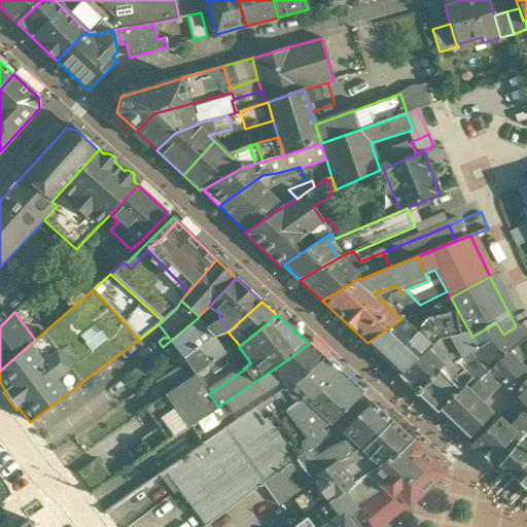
[(367,343),(367,344),(388,363),(399,375),(426,350),(427,351),(438,340),(450,337),(457,335),(453,315),(434,319),(426,328),(426,329),(420,337),(401,319),(367,343)]
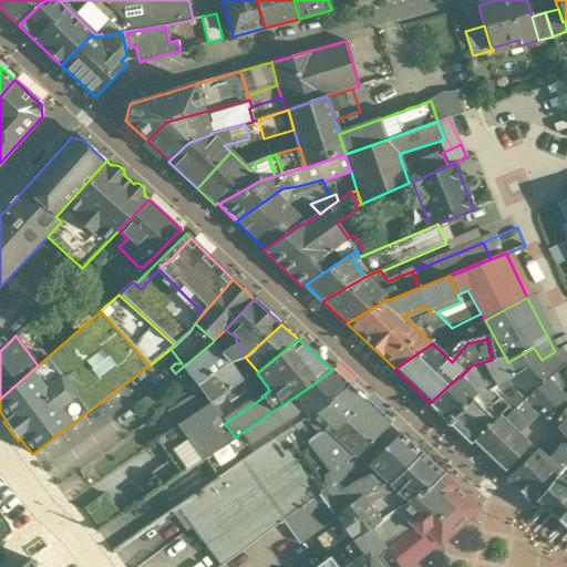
[(213,342),(185,366),(185,364),(183,367),(197,384),(230,362),(223,353),(213,342)]
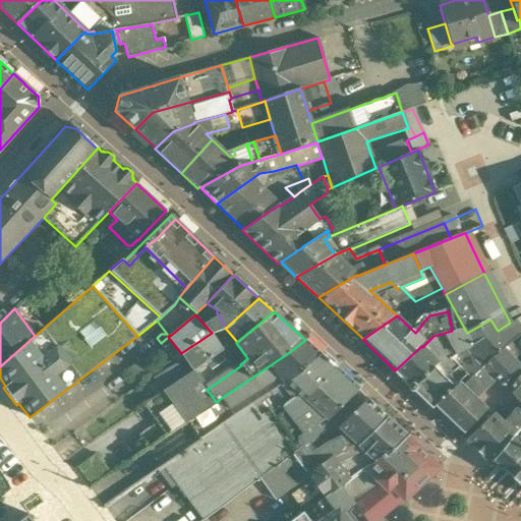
[(219,315),(205,325),(212,333),(225,328),(226,328),(220,317),(221,316),(219,315)]
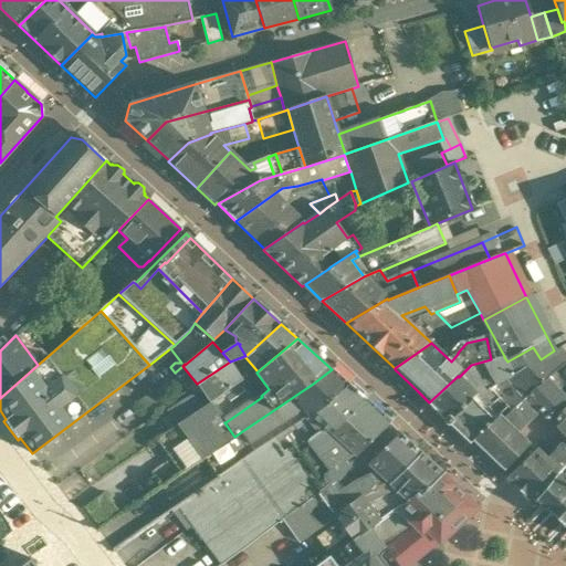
[(533,347),(507,362),(504,357),(504,356),(491,359),(483,362),(496,385),(505,380),(520,394),(524,399),(545,380),(553,374),(565,362),(565,355),(559,348),(557,349),(557,348),(554,350),(541,359),(533,347)]
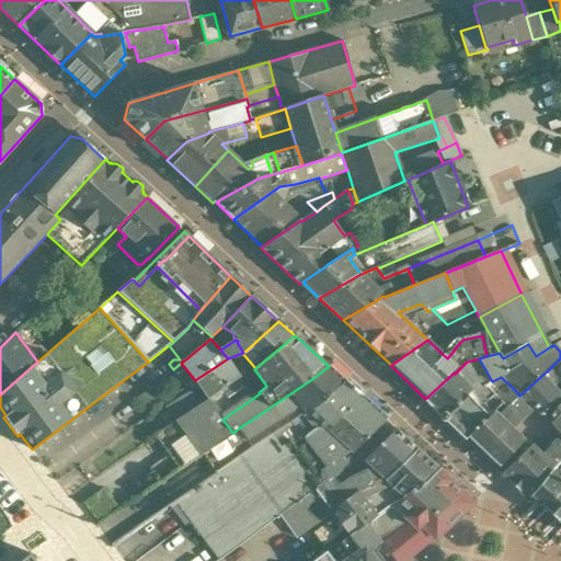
[(228,358),(195,380),(207,399),(209,398),(239,377),(228,358)]
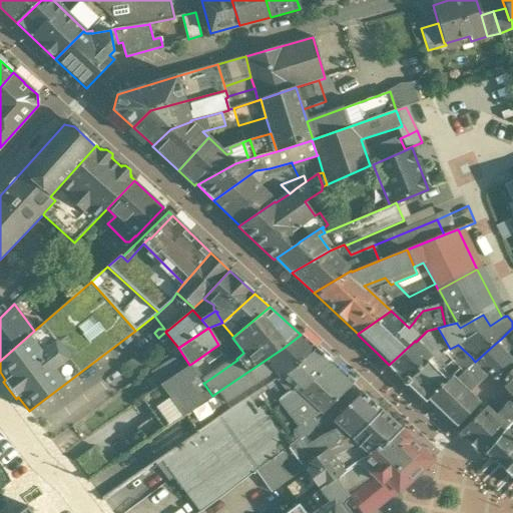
[(284,348),(219,391),(226,402),(269,376),(272,369),(281,377),(281,378),(282,377),(293,368),(316,348),(301,335),(284,348)]
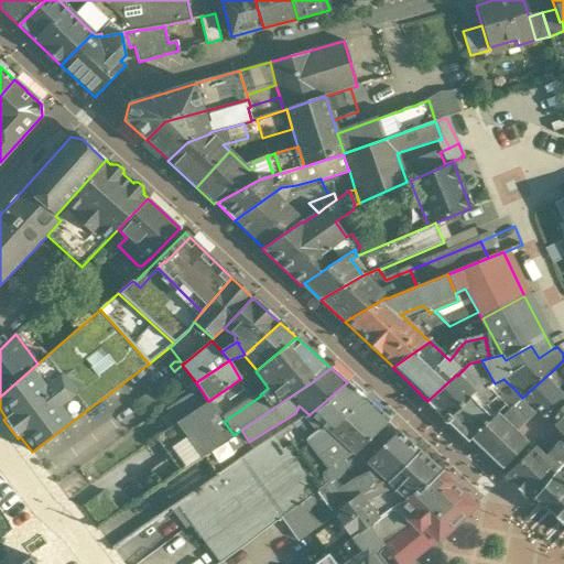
[(445,421),(488,389),(479,375),(463,382),(457,376),(456,375),(427,401),(426,402),(445,421)]
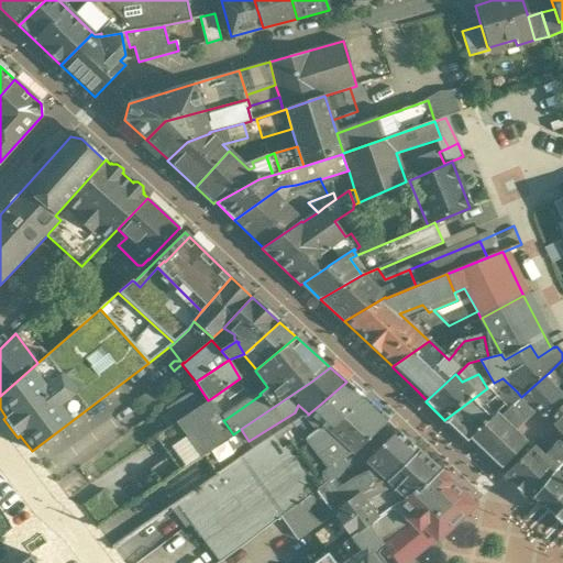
[(562,400),(542,378),(521,397),(508,408),(503,404),(489,417),(466,441),(493,466),(522,438),(515,430),(536,409),(548,421),(562,403),(562,400)]
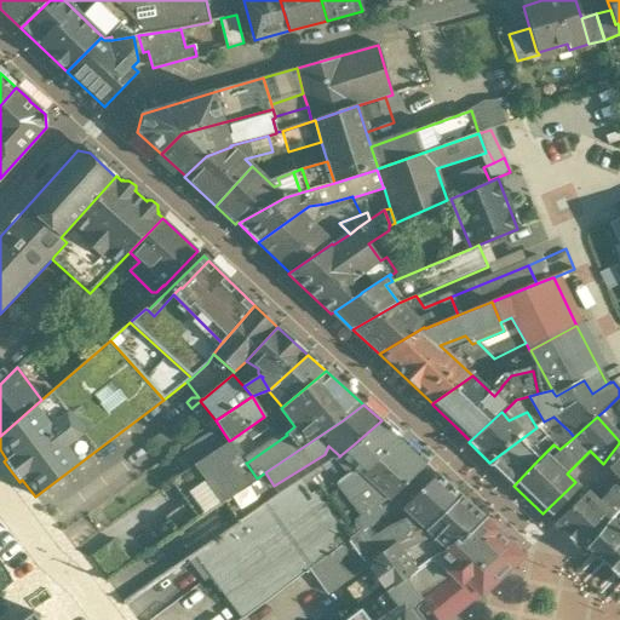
[(354,445),(340,455),(339,457),(339,455),(302,480),(299,481),(311,495),(322,488),(325,492),(328,497),(340,488),(337,483),(350,472),(362,475),(400,437),(382,420),(354,445)]
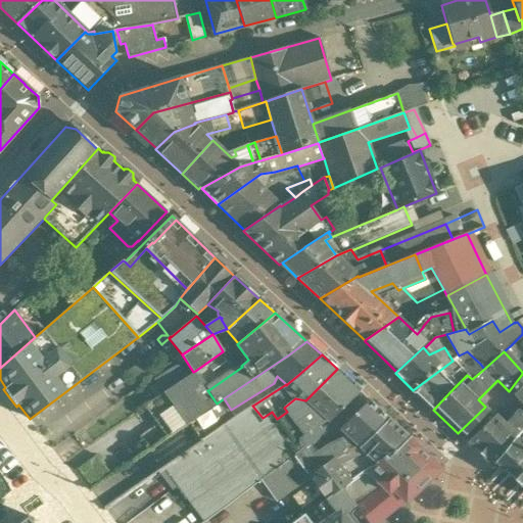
[(453,361),(413,390),(433,410),(455,387),(446,380),(460,368),(453,361)]
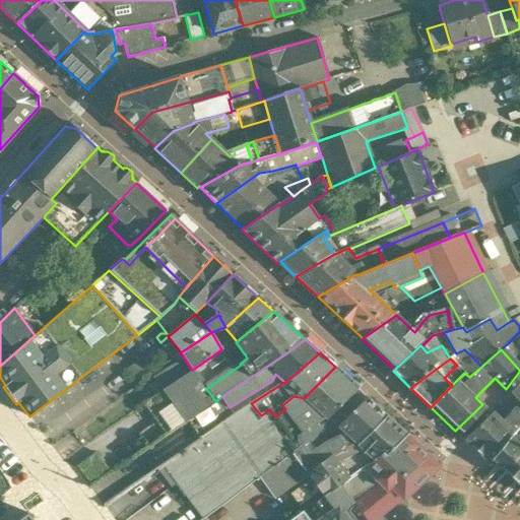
[(477,362),(464,373),(469,377),(481,367),(477,362)]
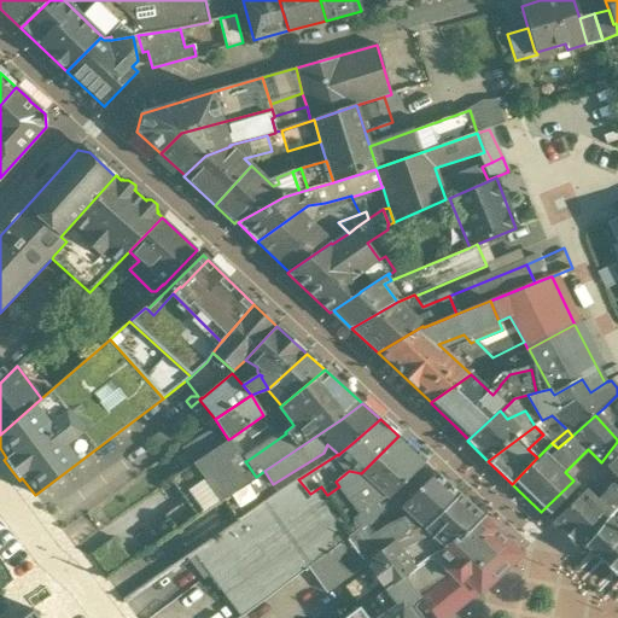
[(213,433),(200,441),(200,439),(184,452),(192,465),(194,462),(221,444),(213,433)]
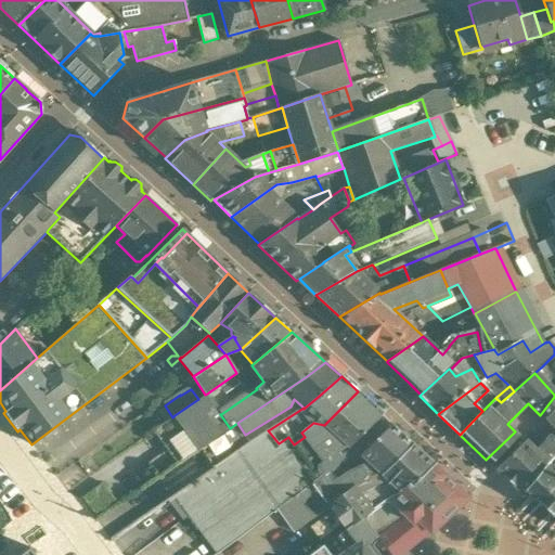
[(358,391),(324,425),(349,448),(383,414),(358,391)]
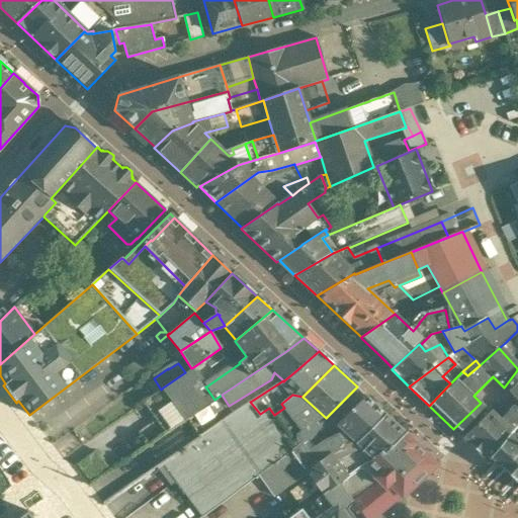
[(185,372),(163,387),(176,408),(185,419),(186,418),(216,401),(214,400),(205,386),(206,386),(193,367),(191,368),(185,372)]
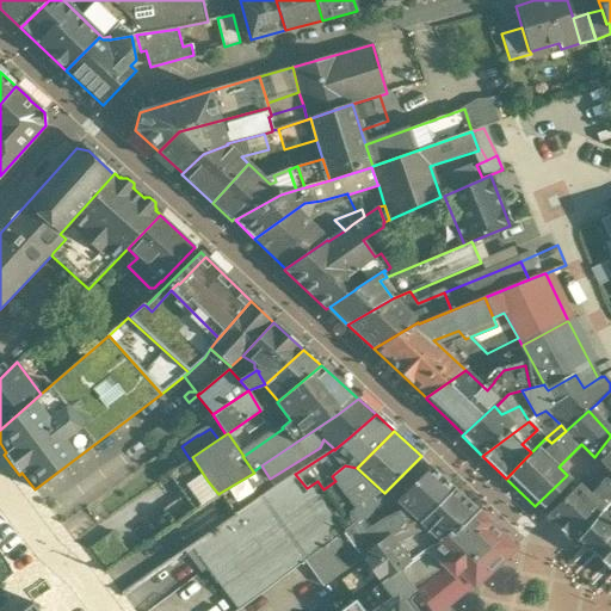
[(610,437),(594,457),(596,457),(594,458),(610,476),(610,475),(610,437)]
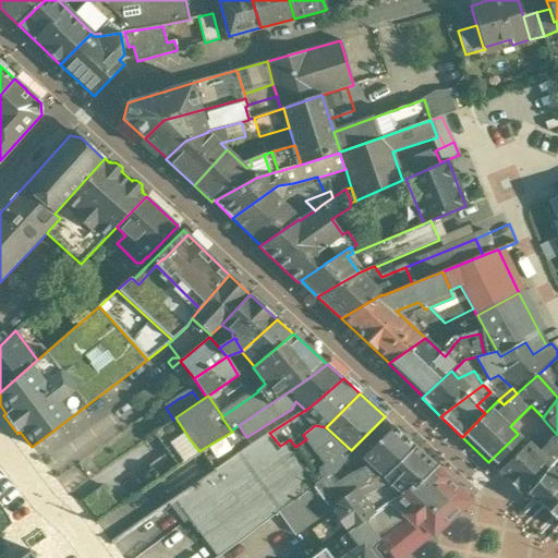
[(232,432),(201,450),(215,471),(252,446),(251,445),(269,433),(271,432),(305,410),(295,401),(292,409),(246,437),(239,425),(231,431),(232,432)]
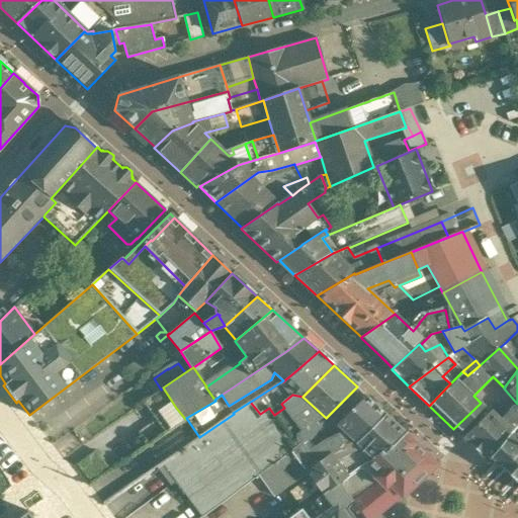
[(269,408),(260,414),(250,402),(233,413),(234,414),(199,437),(163,462),(202,517),(221,504),(258,476),(259,476),(290,451),(294,448),(304,442),(315,434),(326,418),(303,397),(292,395),(281,404),(284,408),(274,415),(271,411),(269,408)]
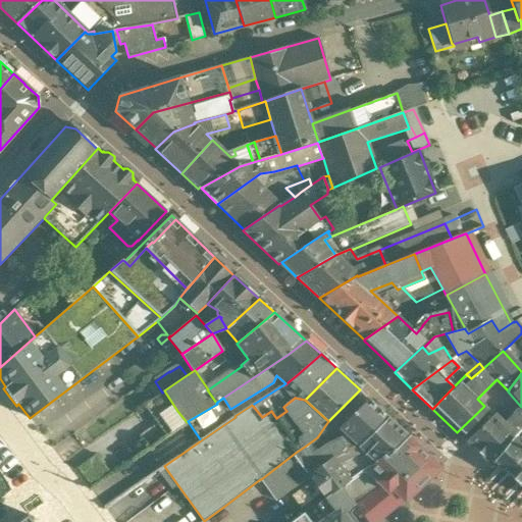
[(368,400),(338,427),(347,435),(327,445),(312,455),(306,446),(297,452),(293,455),(309,477),(309,476),(334,458),(359,447),(388,418),(368,400)]
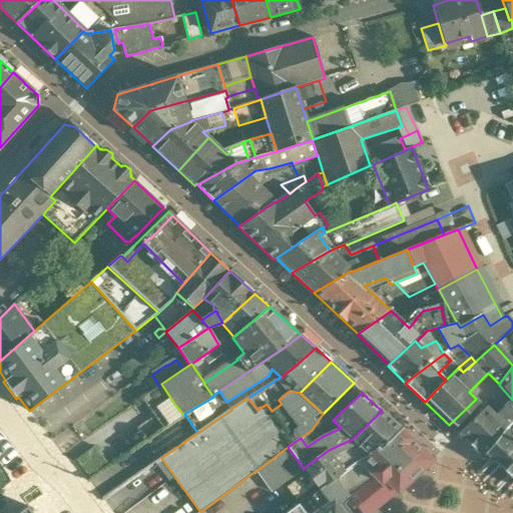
[(496,418),(485,407),(458,433),(482,456),(485,454),(500,434),(512,422),(512,420),(512,399),(512,400),(507,406),(507,407),(496,418)]
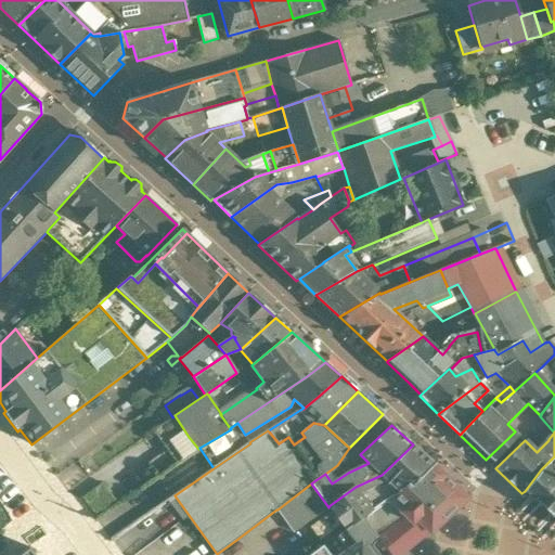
[(189,437),(177,446),(176,443),(159,455),(169,468),(198,449),(189,437)]
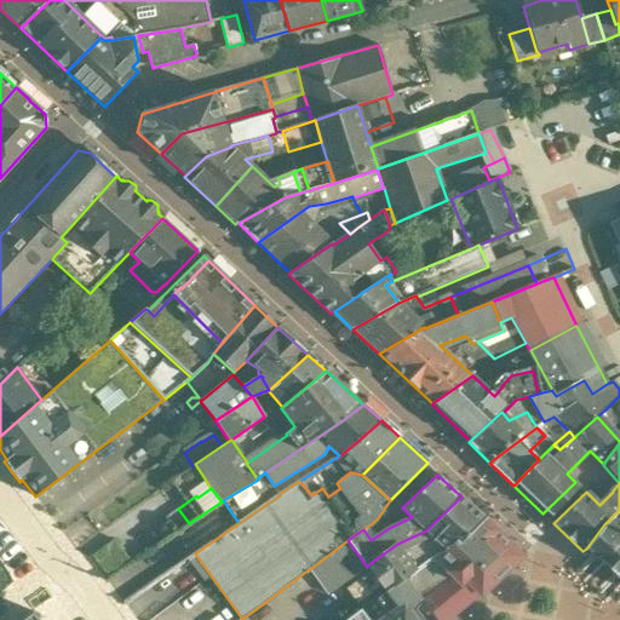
[(397,544),(367,566),(386,591),(406,577),(415,570),(402,550),(420,541),(431,558),(432,557),(455,540),(459,545),(486,520),(461,497),(426,530),(397,544)]
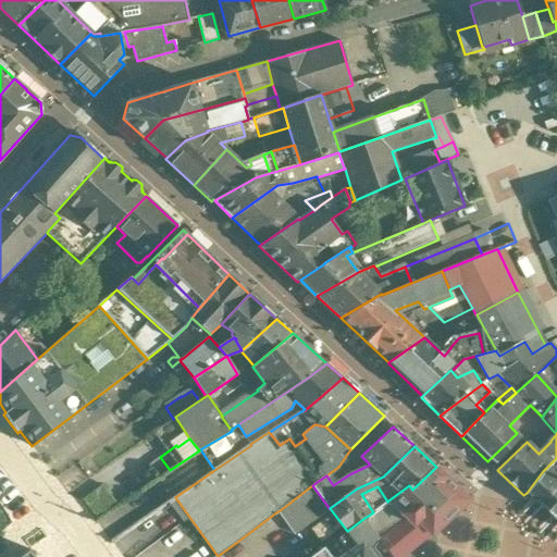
[(556,456),(556,458),(543,471),(527,493),(556,519),(556,456)]
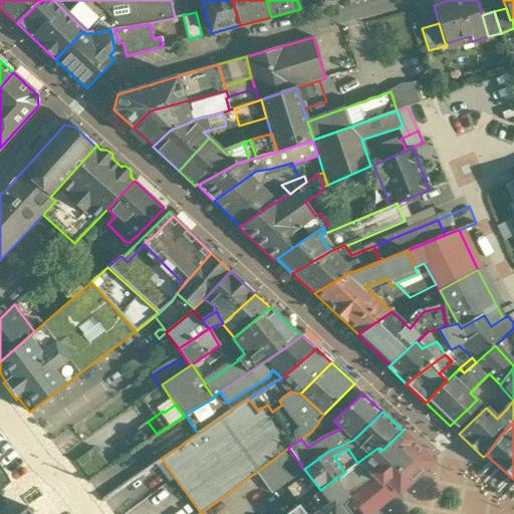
[(157,434),(148,422),(138,429),(147,442),(157,435),(157,434)]
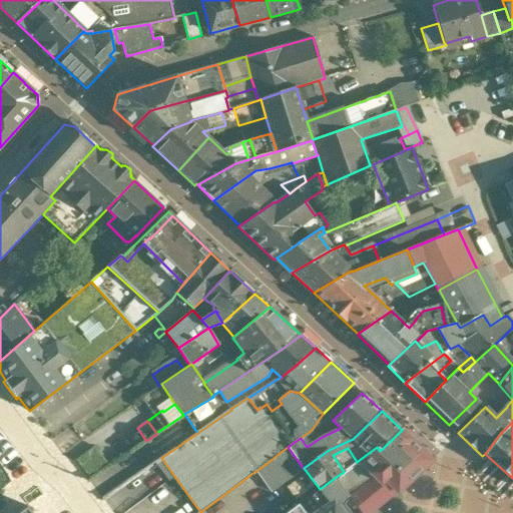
[(402,430),(380,451),(377,447),(358,461),(374,477),(376,478),(381,483),(385,480),(391,488),(398,492),(411,482),(433,460),(402,430)]
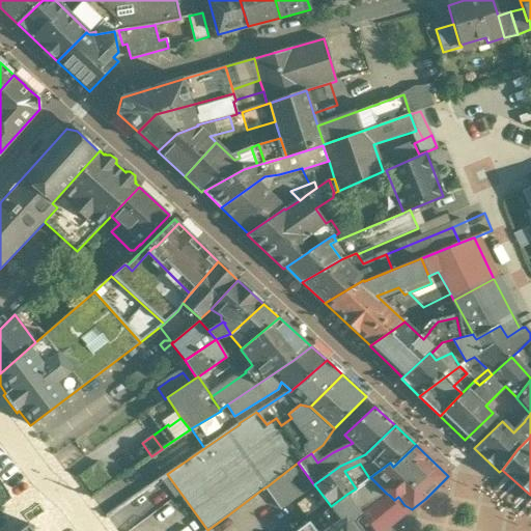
[(112,482),(96,463),(79,476),(93,496),(112,482)]
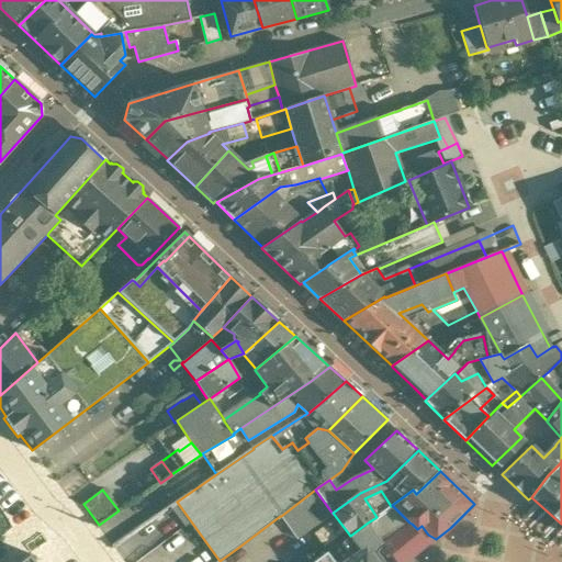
[(281,516),(280,516),(298,539),(333,514),(315,490),(281,516)]
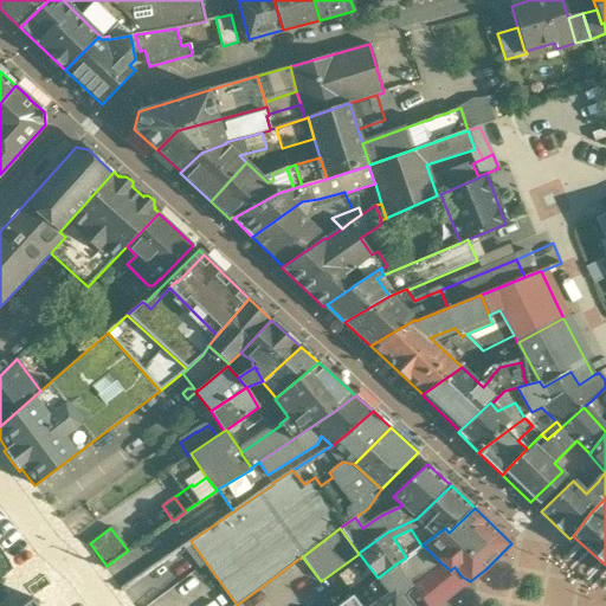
[(423,546),(407,558),(406,558),(397,563),(412,585),(442,563),(423,545),(421,546),(423,546)]
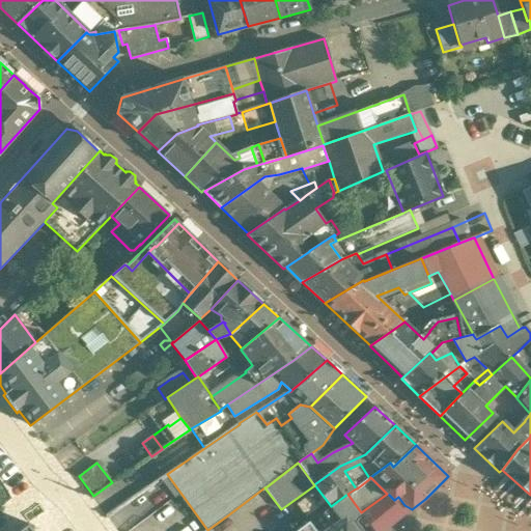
[(331,506),(309,522),(315,530),(358,530),(351,521),(361,513),(361,512),(347,494),(331,506)]
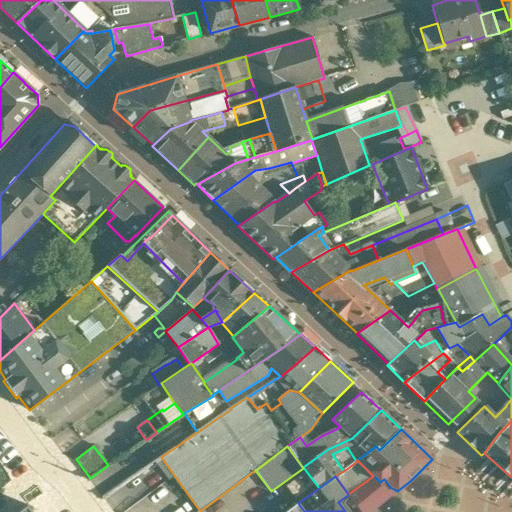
[(360,511),(390,487),(384,479),(380,482),(375,477),(349,498),(360,511)]
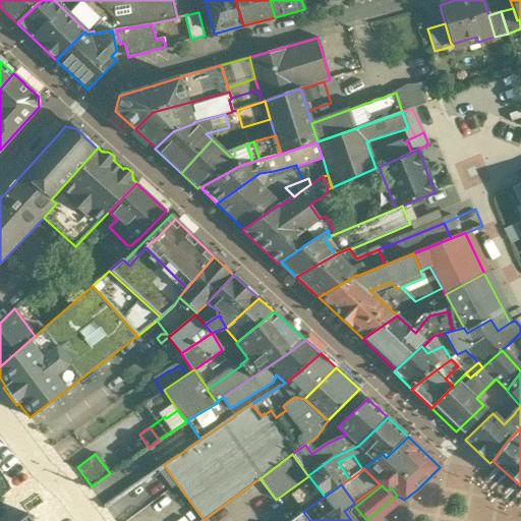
[(302,512),(290,520),(309,520),(303,512),(302,512)]
